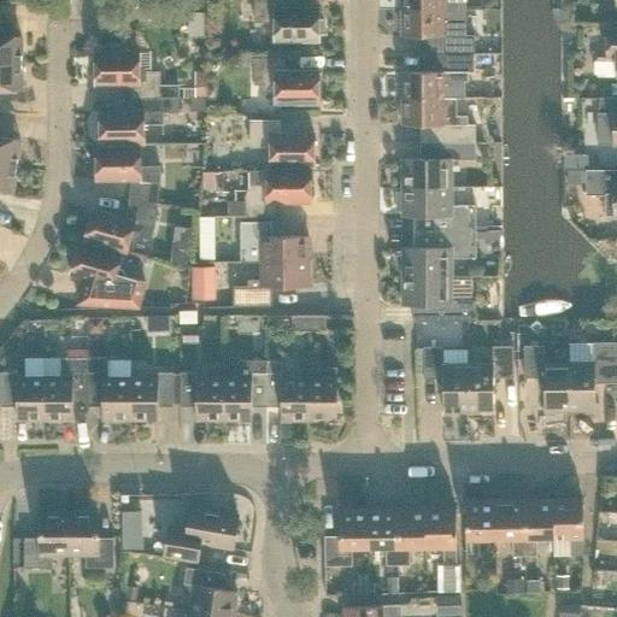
[(275,41),(318,41),(318,10),(283,10),(283,0),(254,0),(254,22),(275,22),(275,41)]
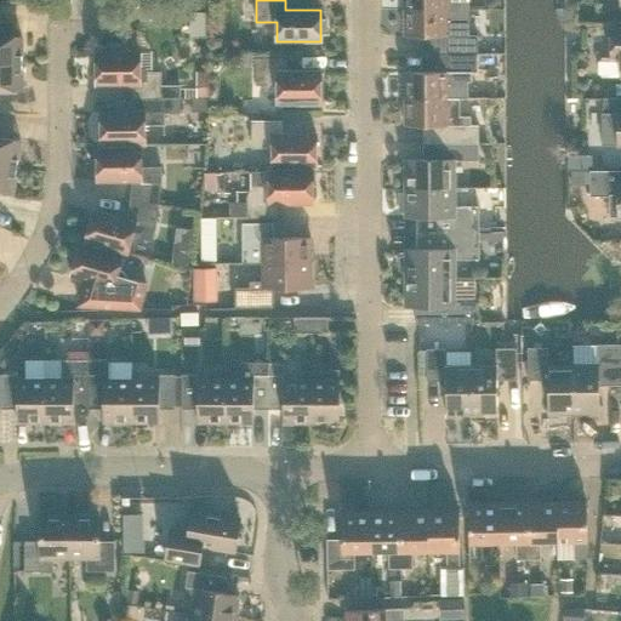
[(433,55),(478,55),(478,35),(468,35),(468,10),(404,10),(404,36),(433,36),(433,55)]
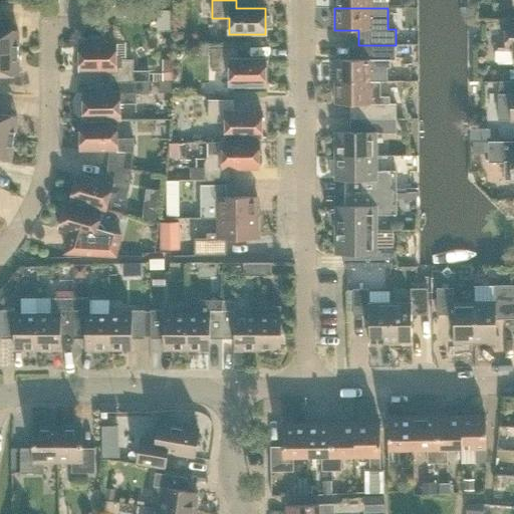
[(157,11),(157,24),(170,24),(170,12),(157,11)]
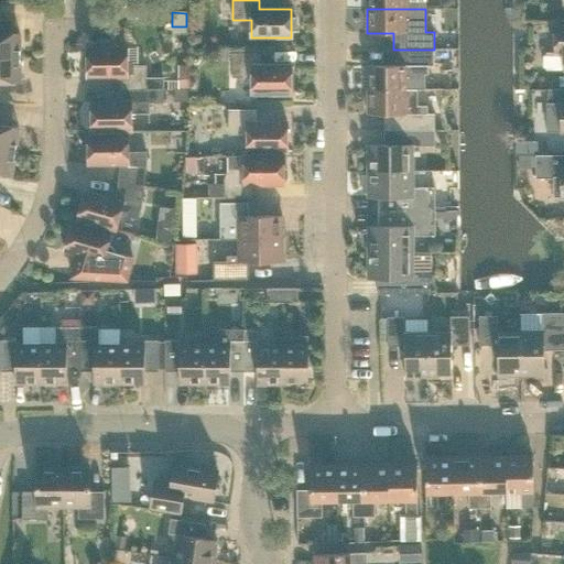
[(0,58),(20,58),(20,33),(7,33),(7,20),(0,19),(0,58)]
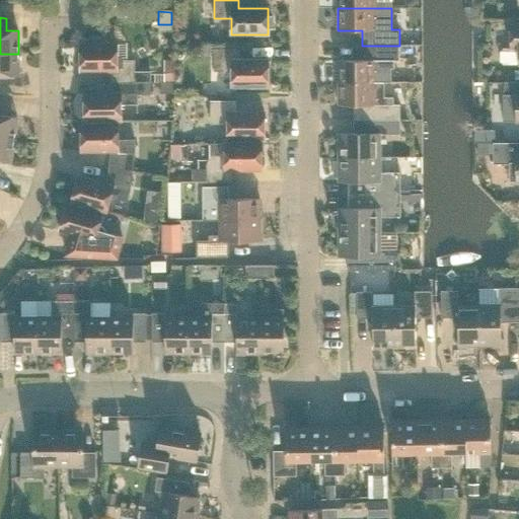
[(518,65),(518,24),(510,25),(510,49),(503,49),(500,52),(500,62),(503,65),(518,66),(518,65)]
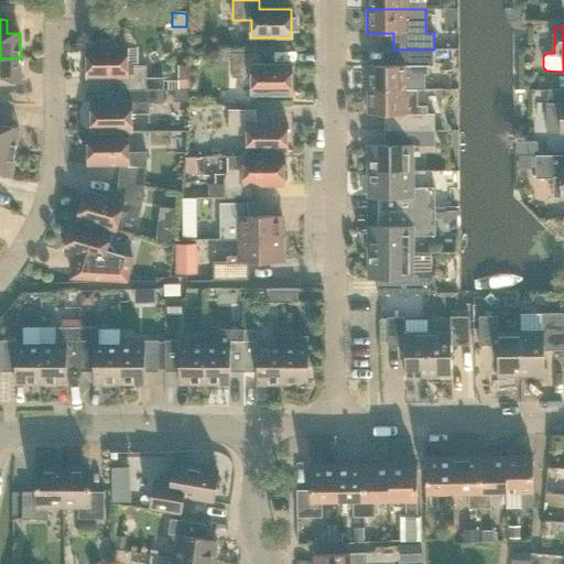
[(145,89),(163,89),(163,77),(145,78),(145,66),(127,66),(127,49),(87,49),(87,78),(119,77),(119,90),(122,90),(145,89)]
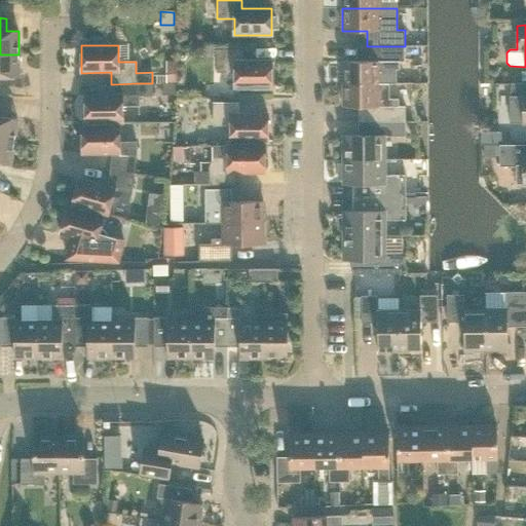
[(213,54),(213,46),(199,46),(199,54),(213,54)]
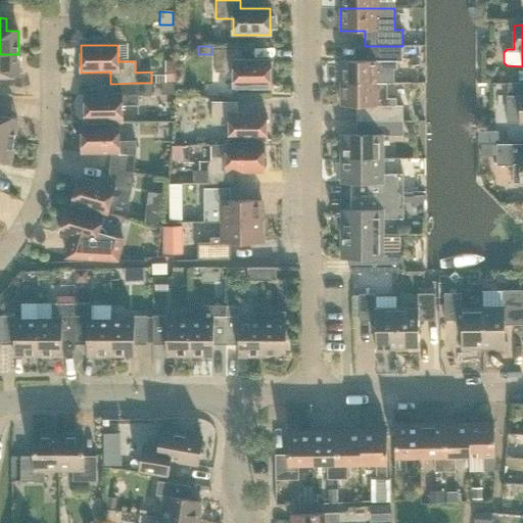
[(340,61),(340,84),(386,84),(392,84),(393,69),(396,69),(396,61),(402,61),(402,46),(365,46),(365,61),(340,61)]
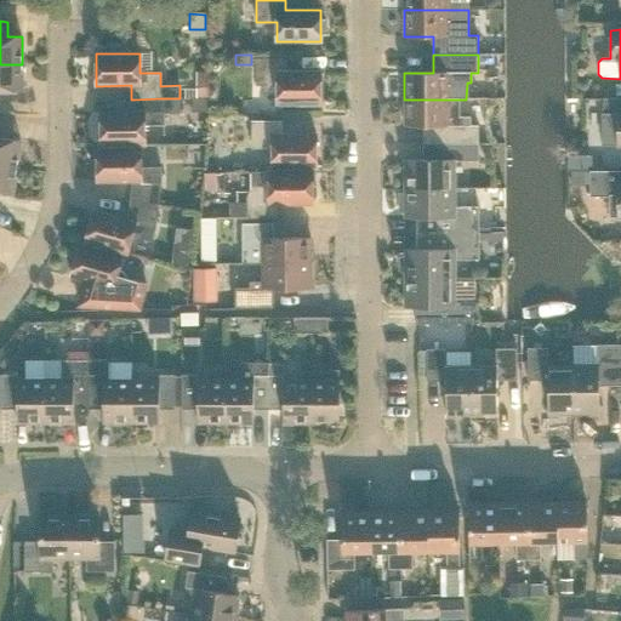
[(277,104),(320,104),(320,72),(285,73),(285,58),(256,58),(256,85),(277,85),(277,104)]
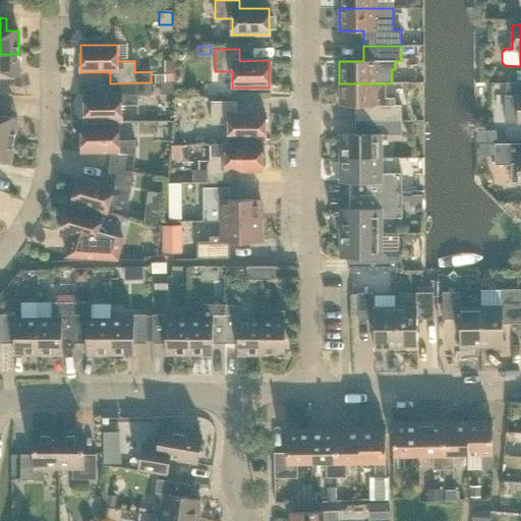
[(0,75),(18,76),(18,54),(0,54),(0,75)]
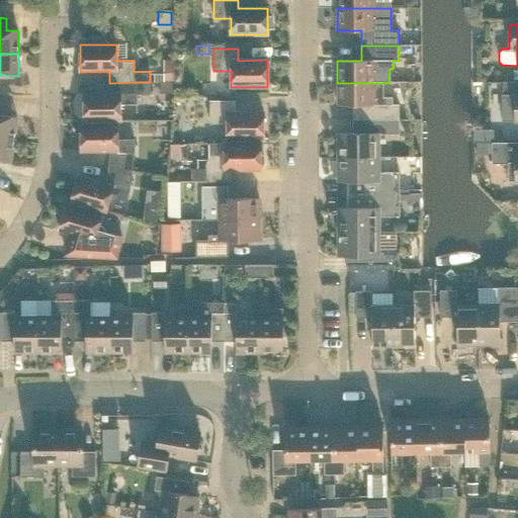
[(163,60),(163,81),(173,81),(172,60),(163,60)]
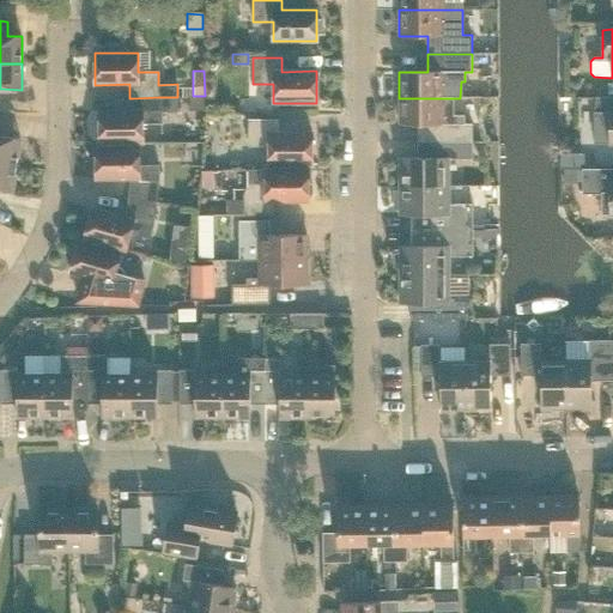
[(177,111),(177,97),(158,97),(133,98),(134,111),(98,111),(99,143),(143,143),(143,123),(163,123),(162,111),(177,111)]
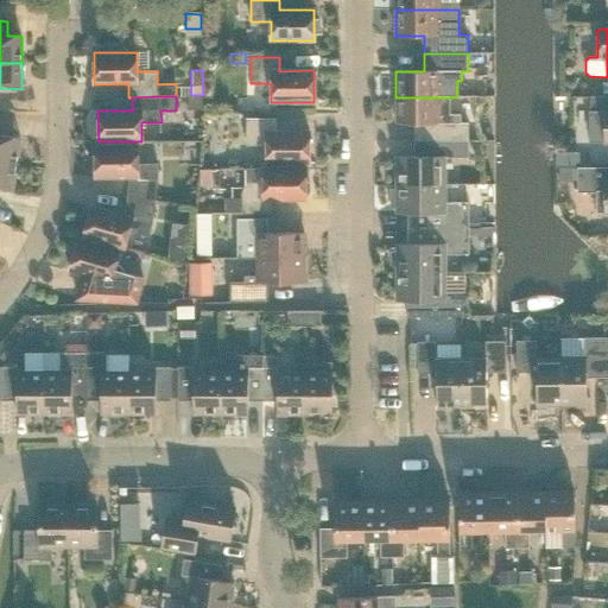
[(603,141),(607,140),(607,96),(590,96),(590,121),(603,121),(603,141)]
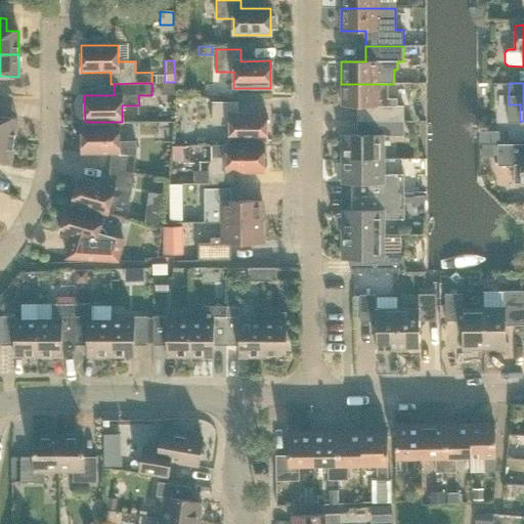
[(403,105),(396,105),(396,98),(387,98),(387,84),(341,84),(341,106),(366,106),(366,121),(403,121),(403,105)]
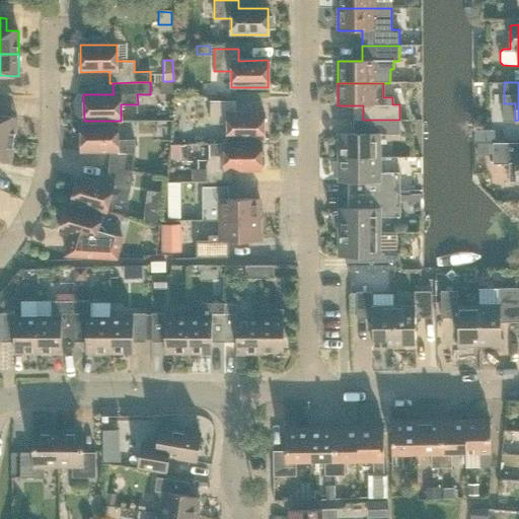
[(227,140),(264,140),(264,113),(235,114),(235,101),(211,101),(211,124),(227,124),(227,140)]
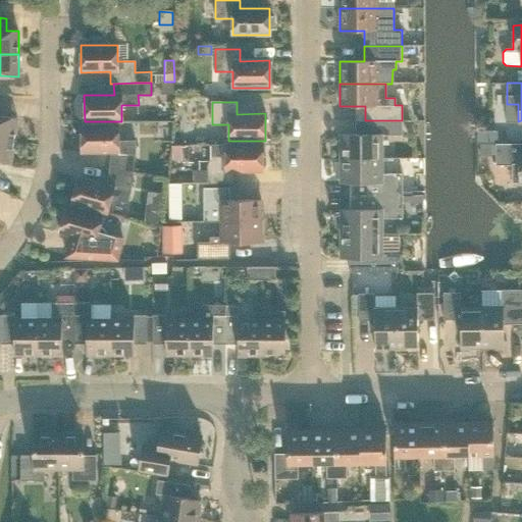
[(0,139),(13,142),(17,119),(0,115),(0,139)]
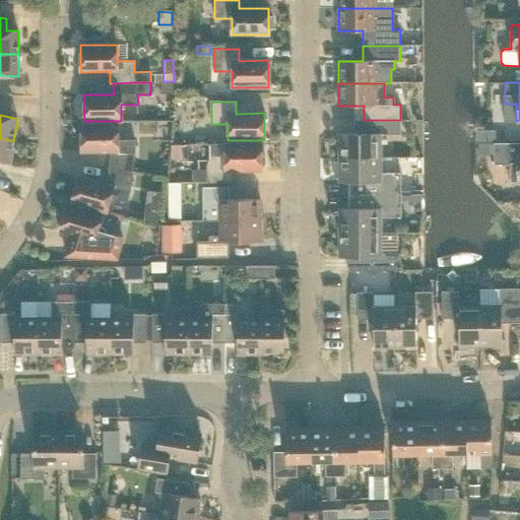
[(400,135),(400,120),(364,120),(364,134),(339,134),(339,157),(380,157),(380,135),(400,135)]
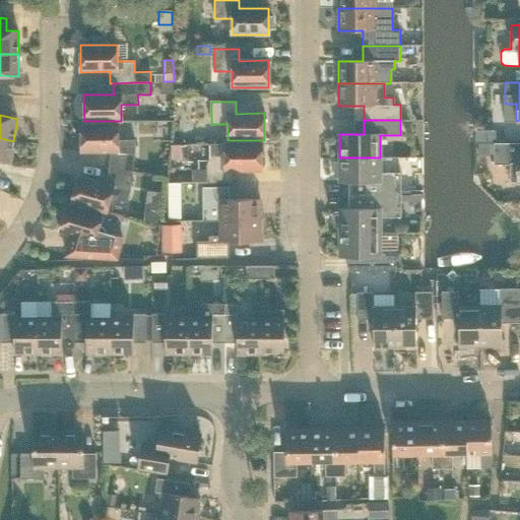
[(118,141),(118,125),(81,125),(81,151),(111,151),(109,169),(132,172),(135,151),(135,140),(118,141)]
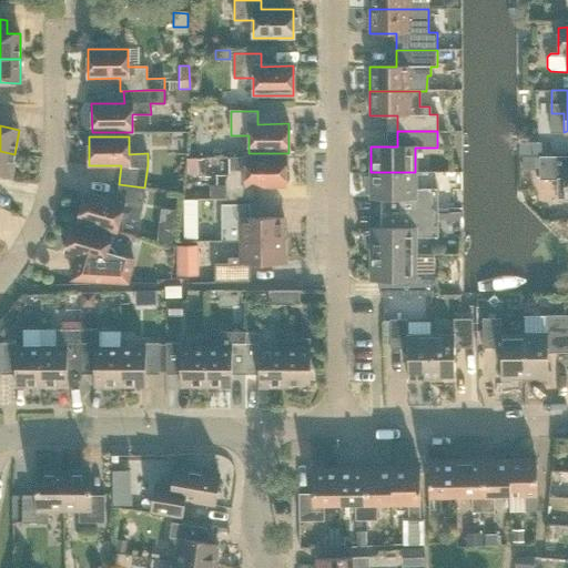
[(520,141),(520,156),(533,156),(541,155),(541,141),(533,141),(520,141)]
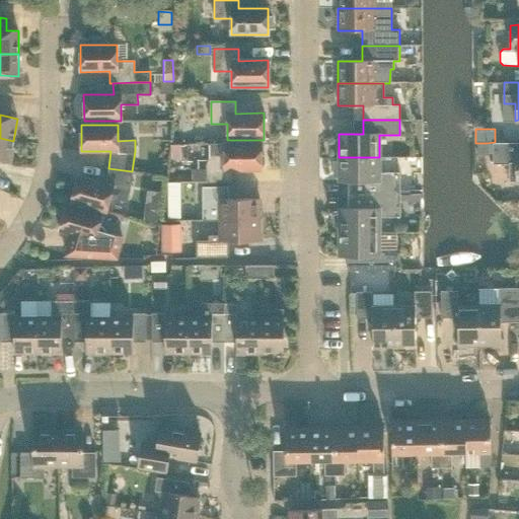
[(0,138),(0,160),(10,162),(13,141),(0,138)]
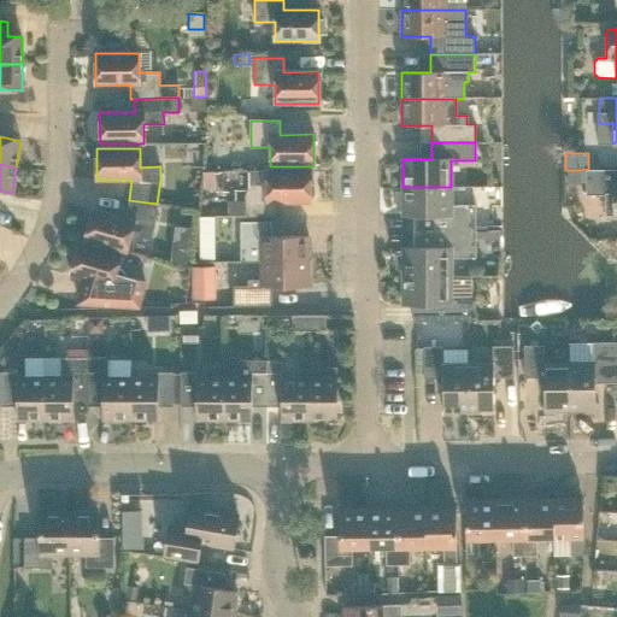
[(586,195),(609,195),(609,216),(616,216),(616,170),(586,170),(586,195)]
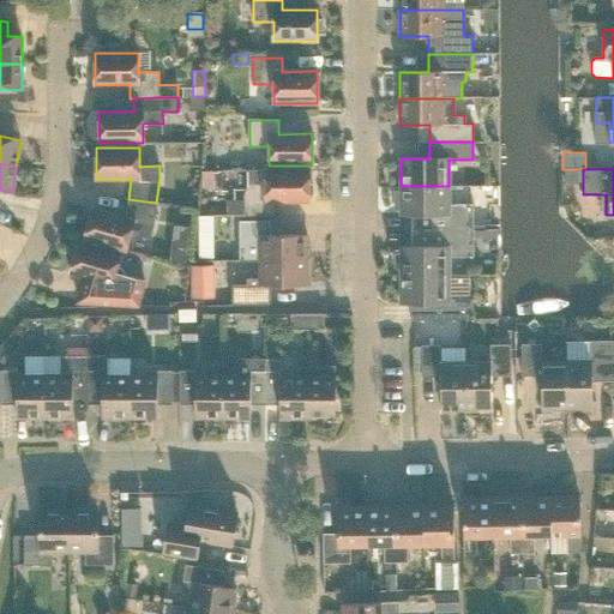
[(275,202),(309,202),(309,197),(312,194),(312,187),(308,185),(308,170),(247,170),(247,190),(246,190),(246,200),(226,202),(226,216),(275,215),(275,202)]
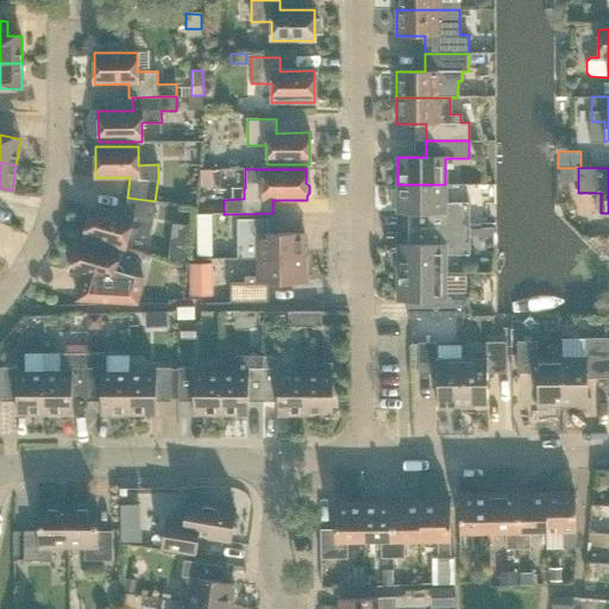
[(572,181),(572,169),(559,169),(559,183),(572,183),(572,181)]
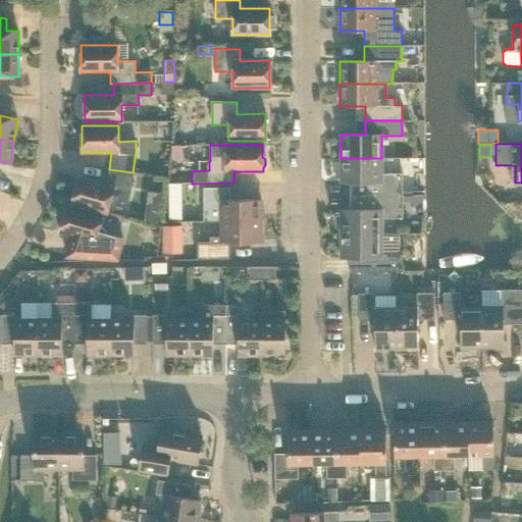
[(181,160),(181,146),(171,146),(171,160),(181,160)]
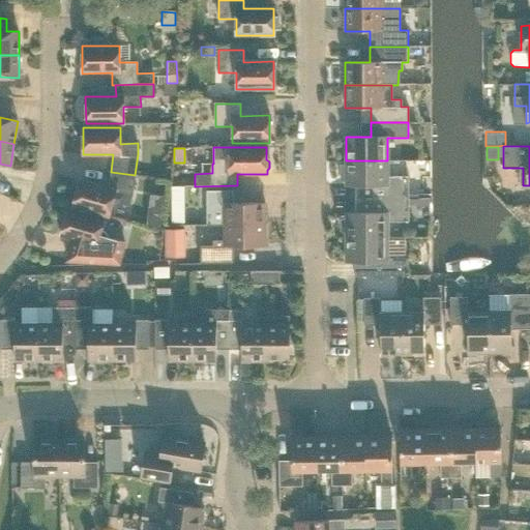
[(372,185),(372,200),(408,199),(408,177),(387,177),(387,160),(346,160),(346,165),(340,166),(340,181),(346,181),(346,185),(372,185)]
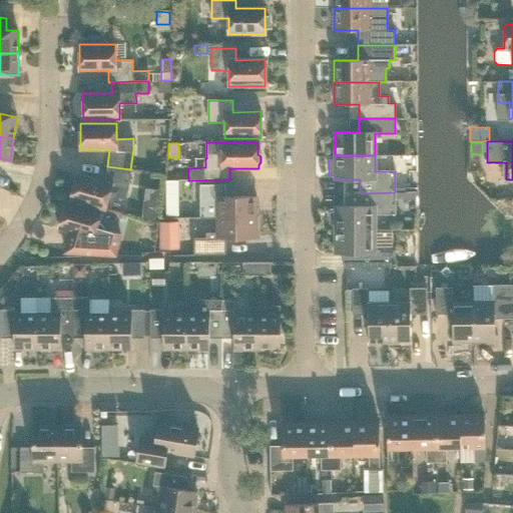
[(104,209),(108,198),(119,197),(125,199),(128,189),(130,169),(107,166),(105,182),(77,174),(70,199),(104,209)]
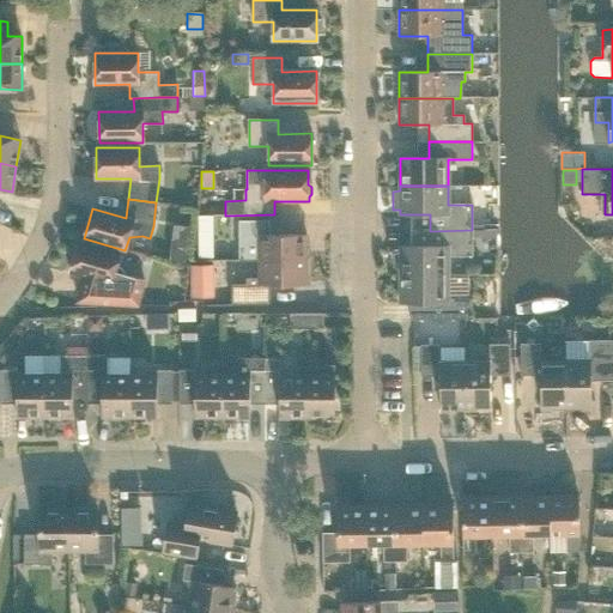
[(240,260),(259,260),(307,260),(307,235),(269,235),(269,220),(238,220),(238,236),(240,260)]
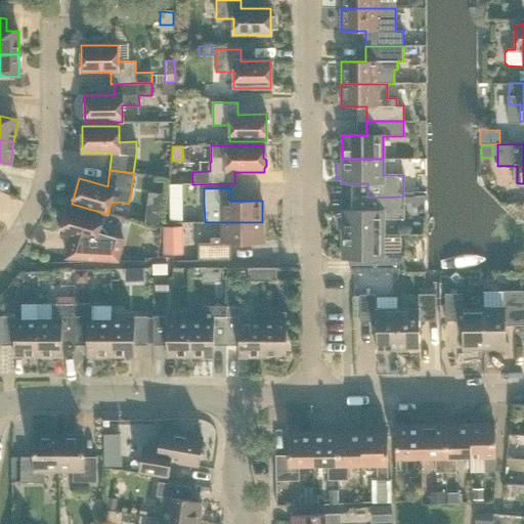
[(403,219),(403,197),(367,198),(367,211),(342,211),(342,215),(337,218),(337,229),(342,231),(342,234),(383,234),(383,219),(403,219)]
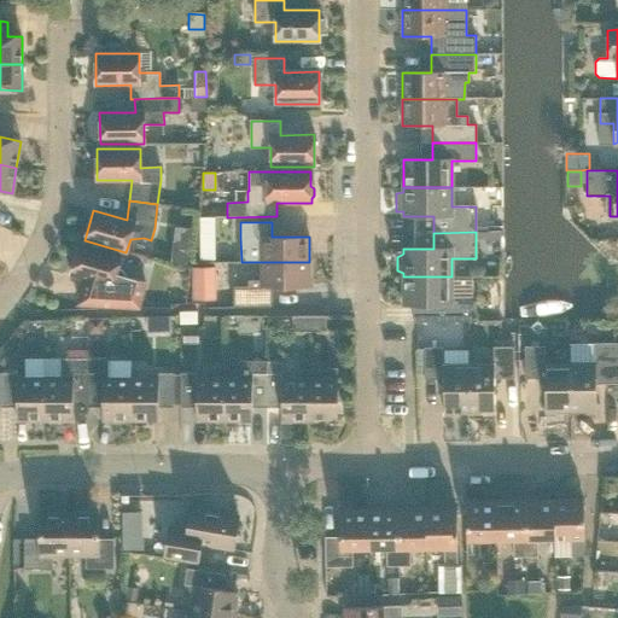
[(70,274),(83,279),(75,304),(98,305),(139,308),(145,283),(116,274),(121,256),(79,244),(70,274)]
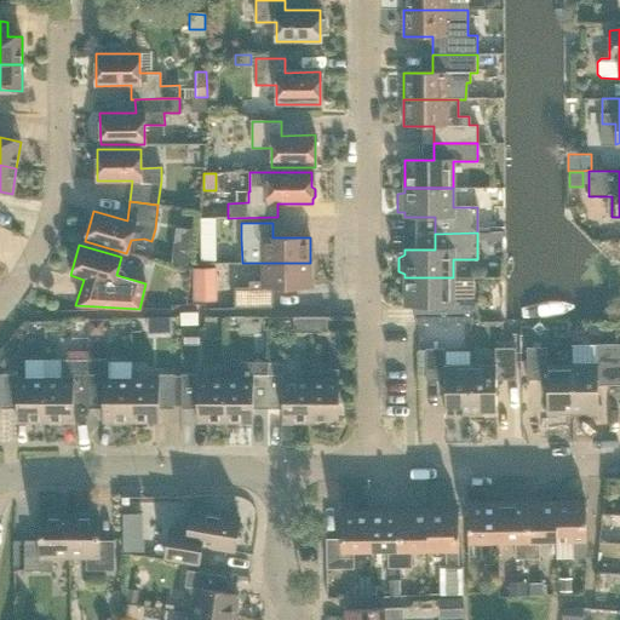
[(216,262),(216,247),(200,247),(201,262),(216,262)]
